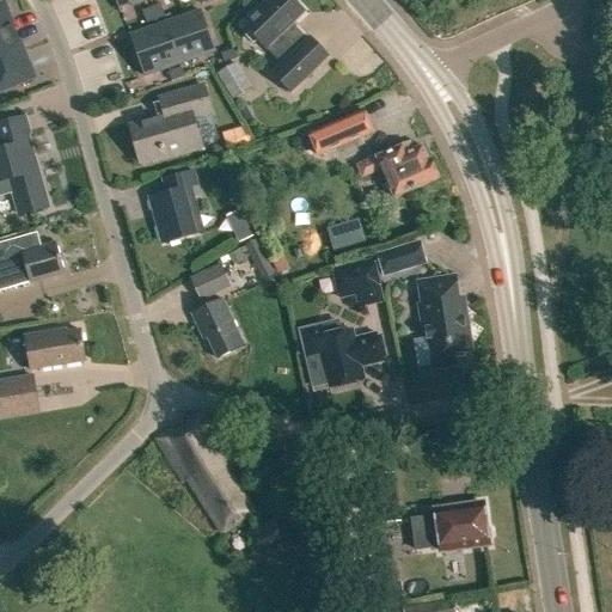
[(132,6),(146,0),(115,0),(120,11),(121,10),(120,7),(130,2),(132,6)]
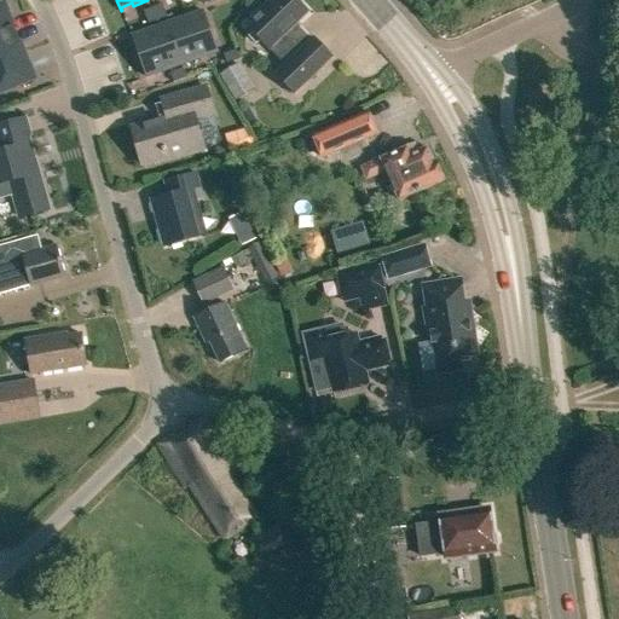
[(275,75),(294,94),(331,58),(313,39),(310,41),(295,25),(307,13),(296,1),(295,0),(270,0),(244,25),(268,51),(270,50),(285,65),(275,75)]
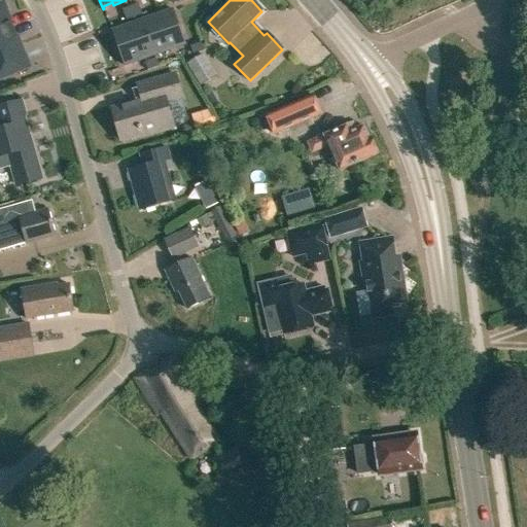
[(0,80),(29,69),(20,46),(19,42),(2,2),(0,2),(0,80)]
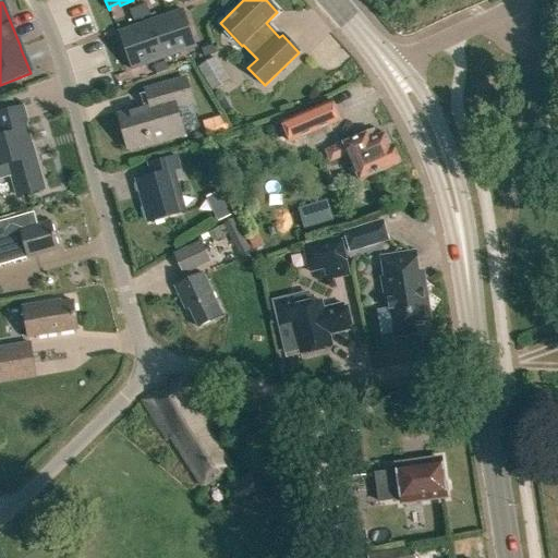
[(145,4),(137,8),(142,19),(149,16),(145,4)]
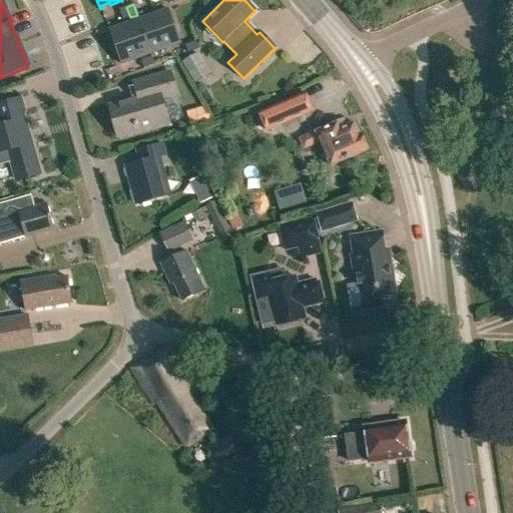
[(126,7),(118,10),(122,20),(130,17),(126,7)]
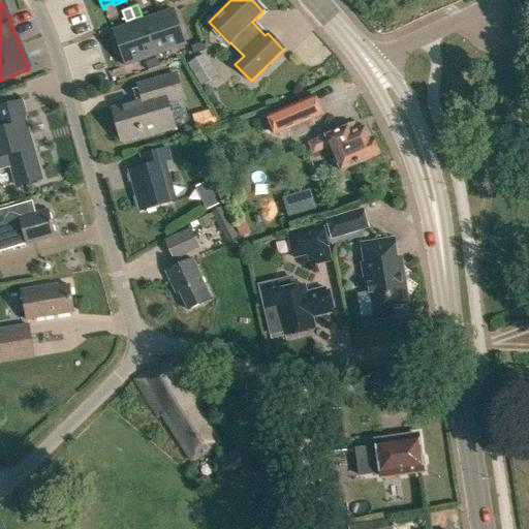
[(143,21),(155,56),(185,44),(173,10),(143,21)]
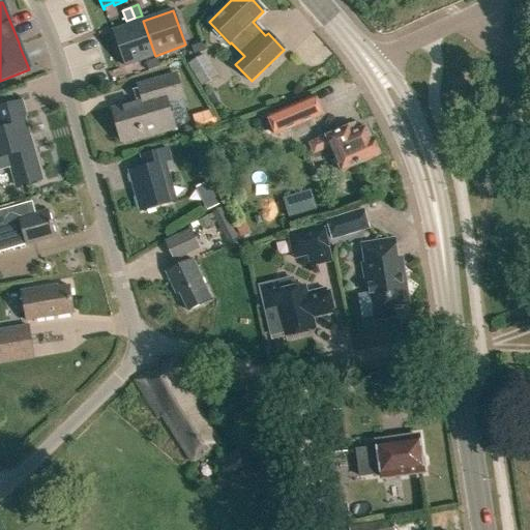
[(112,31),(124,66),(155,56),(143,21),(112,31)]
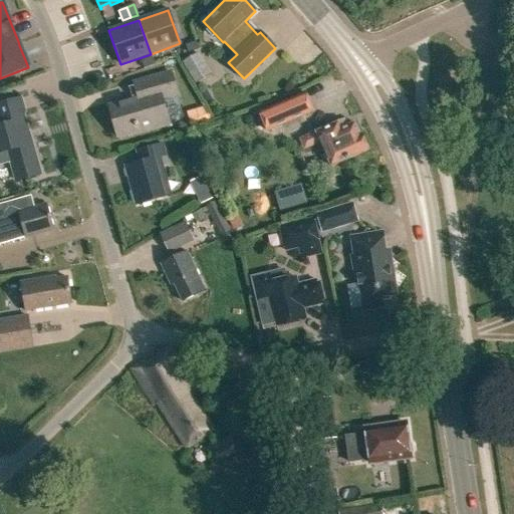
[(196,41),(185,45),(188,53),(198,49),(196,41)]
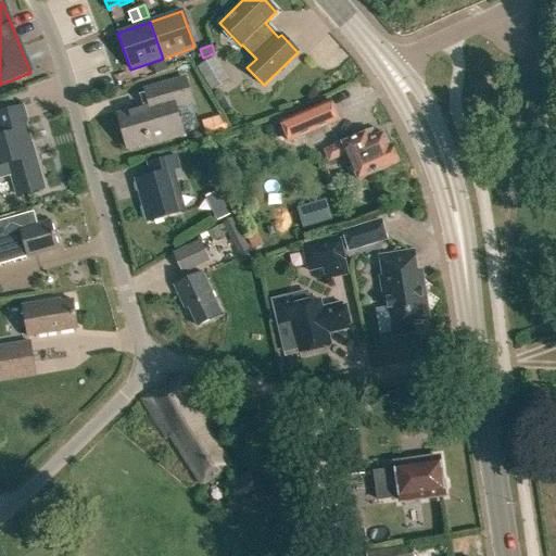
[(196,70),(210,92),(226,83),(212,60),(196,70)]
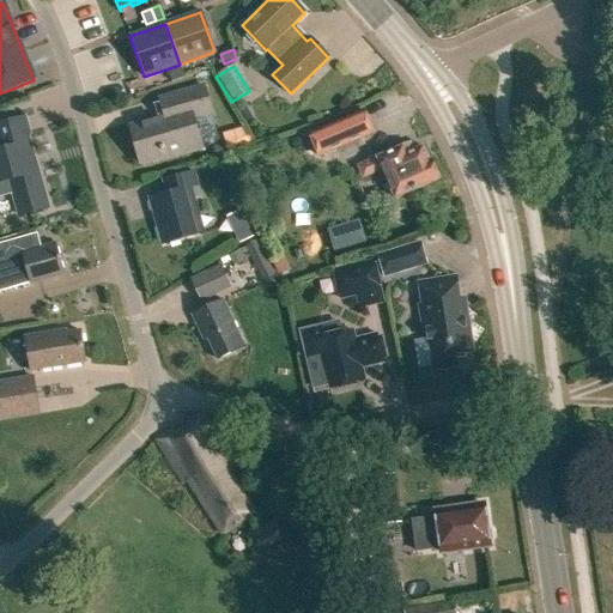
[(181,68),(168,73),(171,83),(183,78),(181,68)]
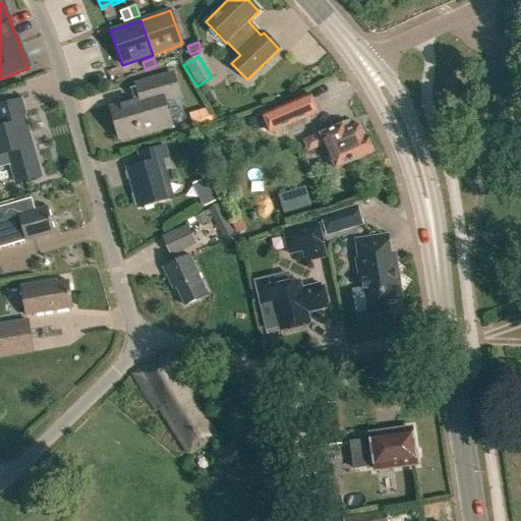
[(172,73),(141,82),(147,97),(110,108),(119,139),(138,134),(138,136),(171,126),(163,101),(179,97),(172,73)]
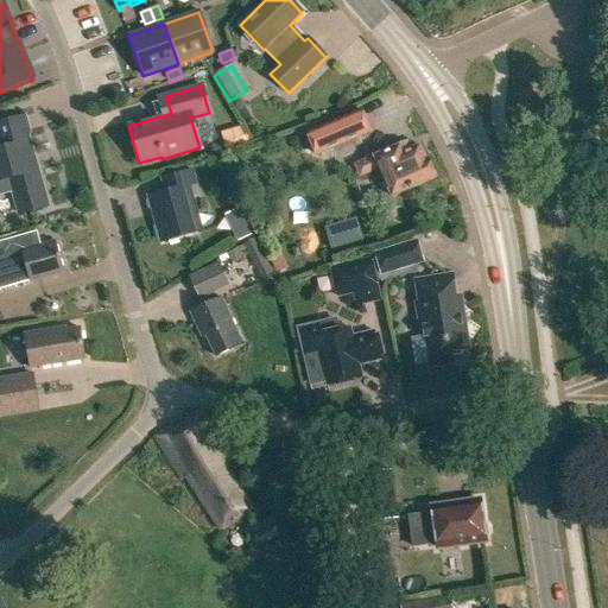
[(316,156),(368,133),(360,111),(306,133),(316,156)]
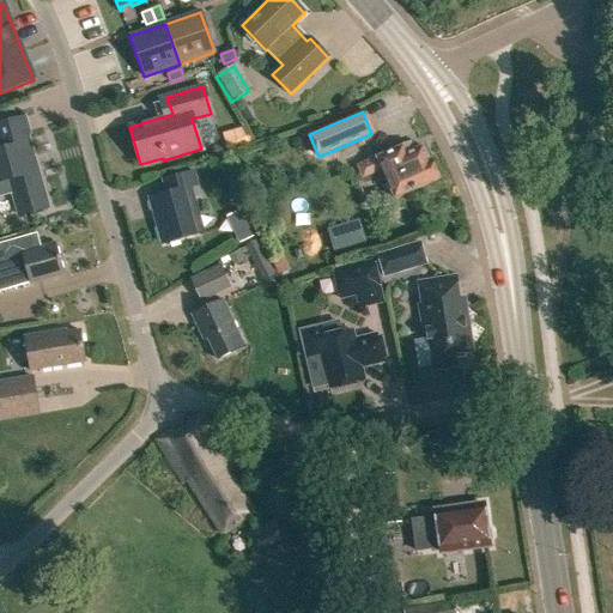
[(0,123),(0,198),(14,194),(20,217),(46,210),(25,135),(28,135),(23,117),(0,123)]
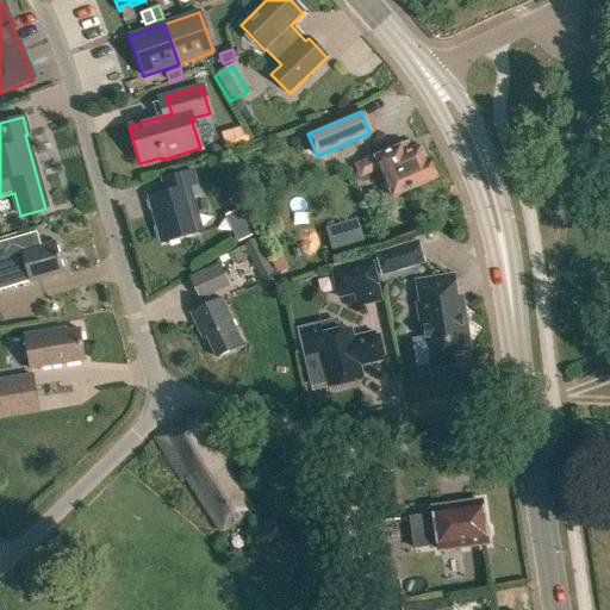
[(404,154),(400,147),(356,167),(361,178),(374,172),(379,182),(384,180),(392,199),(436,180),(428,161),(427,161),(421,147),(404,154)]
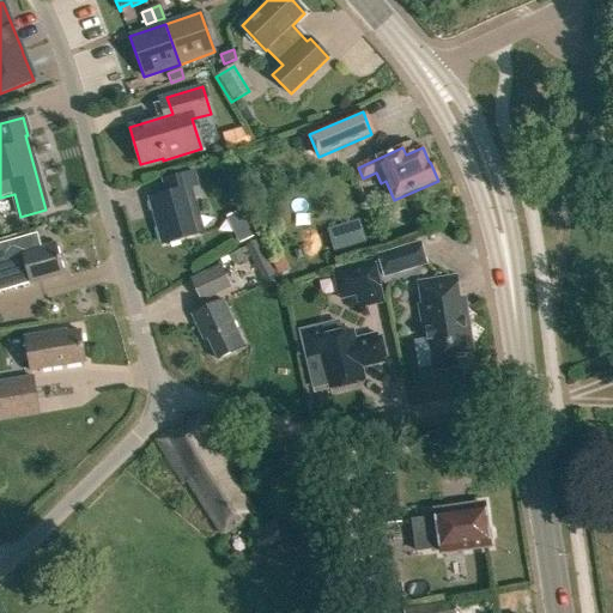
[(201,232),(188,187),(194,186),(190,170),(163,178),(167,192),(150,198),(163,243),(201,232)]
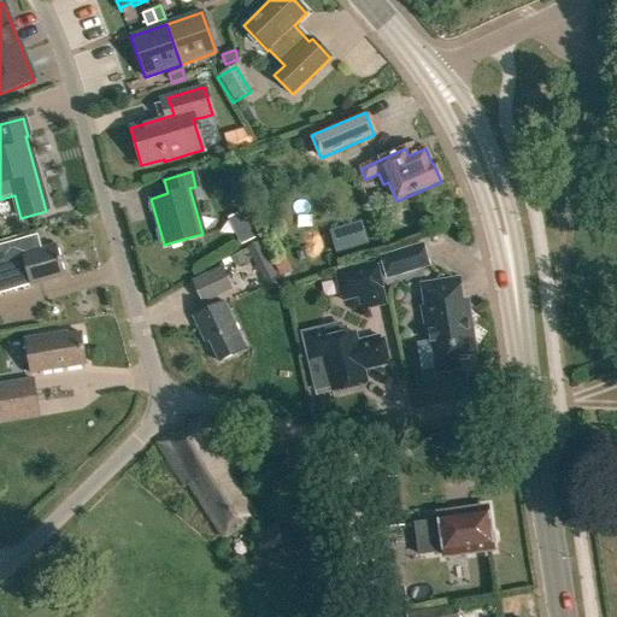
[(27,239),(0,245),(0,294),(30,286),(65,276),(56,245),(41,250),(40,247),(30,251),(27,239)]
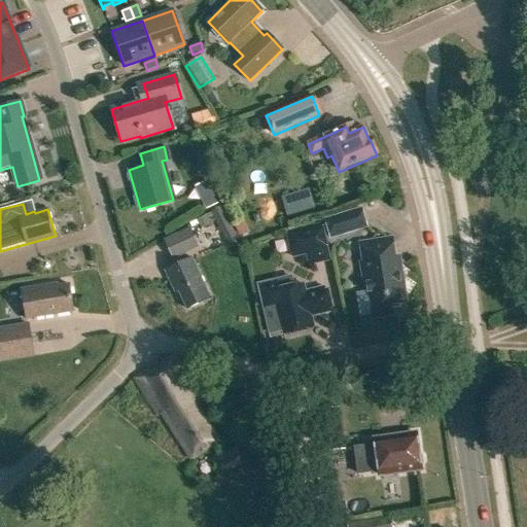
[(211,211),(225,244),(237,239),(222,206),(211,211)]
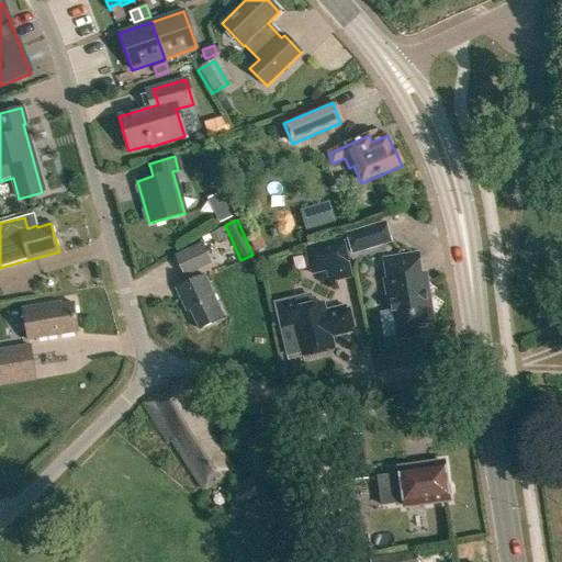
[(352,254),(391,243),(384,223),(346,234),(352,254)]
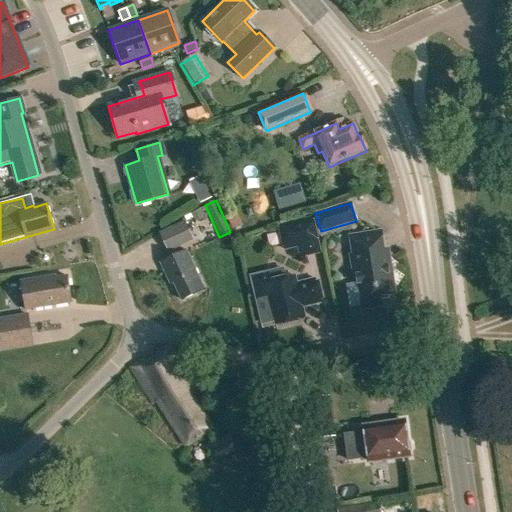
[(239,223),(232,209),(223,214),(229,227),(239,223)]
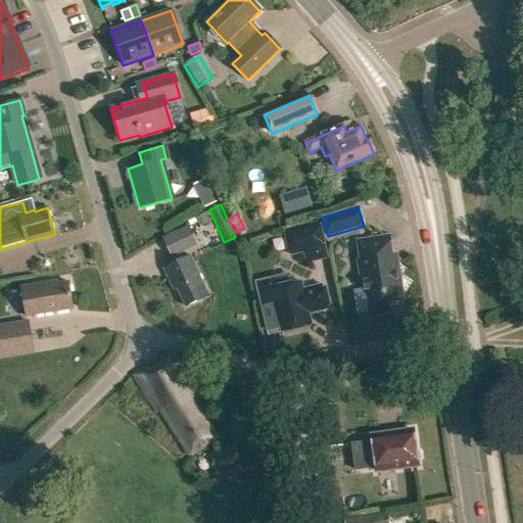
[(319,223),(284,231),(290,254),(306,250),(310,262),(310,263),(327,258),(324,246),(319,223)]
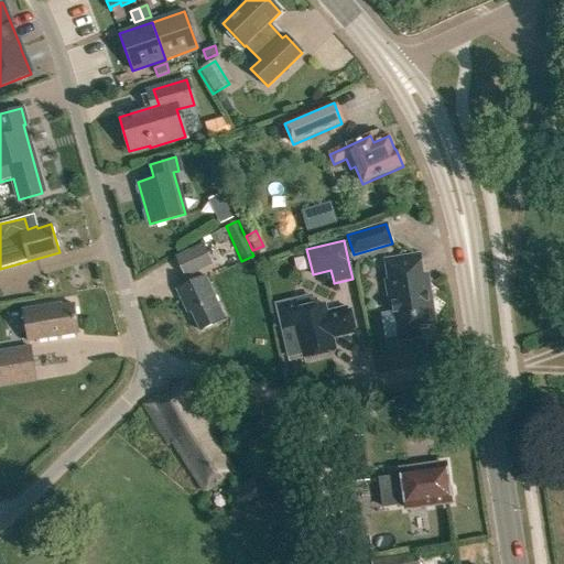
[(172,257),(182,279),(213,264),(202,242),(172,257)]
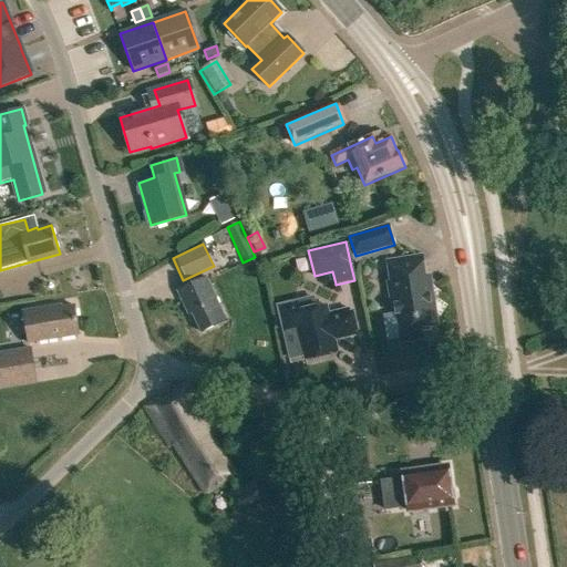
[(400,343),(422,340),(421,329),(435,327),(432,309),(434,309),(432,288),(428,288),(422,256),(387,261),(391,290),(389,291),(391,303),(393,303),(395,316),(384,317),(388,340),(399,338),(400,343)]
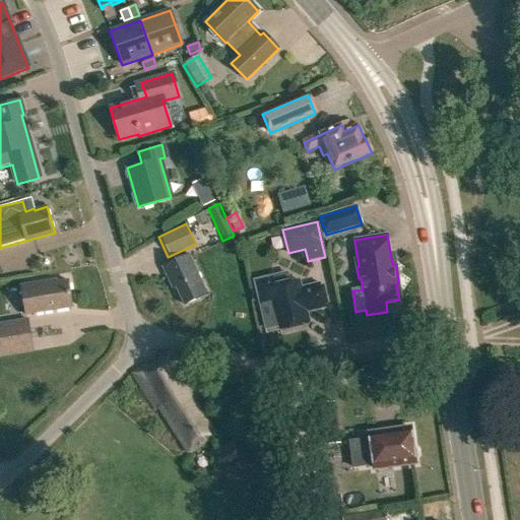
[(173,289),(176,287),(184,305),(206,295),(188,254),(161,266),(173,289)]
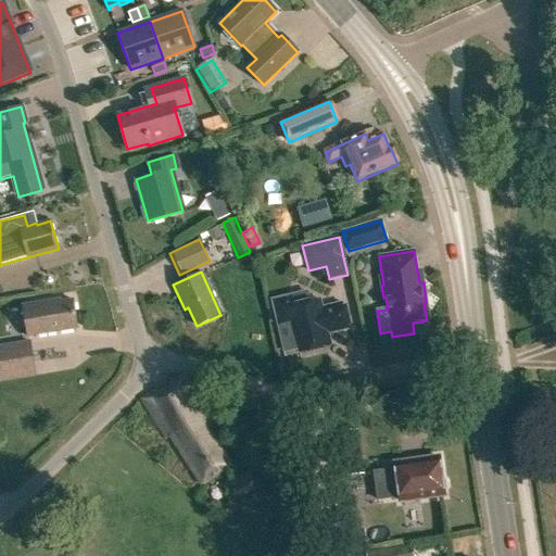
[(287,332),(290,346),(297,345),(299,353),(308,350),(308,352),(321,350),(320,348),(330,344),(328,333),(349,329),(342,303),(321,308),(319,301),(308,303),(306,293),(273,301),(278,326),(291,323),(293,330),(287,332)]
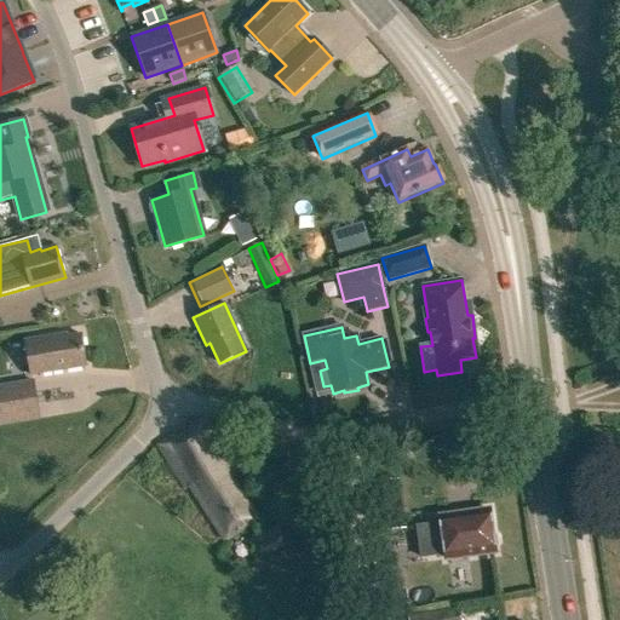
[(26,340),(30,375),(86,367),(81,334),(67,337),(65,334),(26,340)]
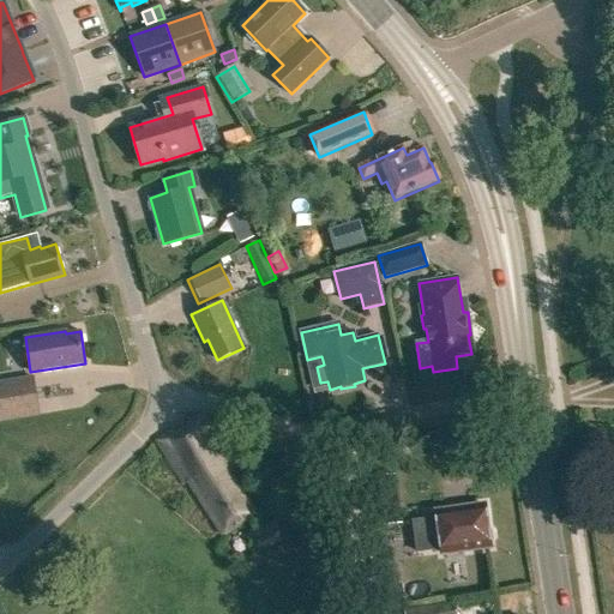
[(0,407),(36,401),(32,375),(0,380),(0,407)]
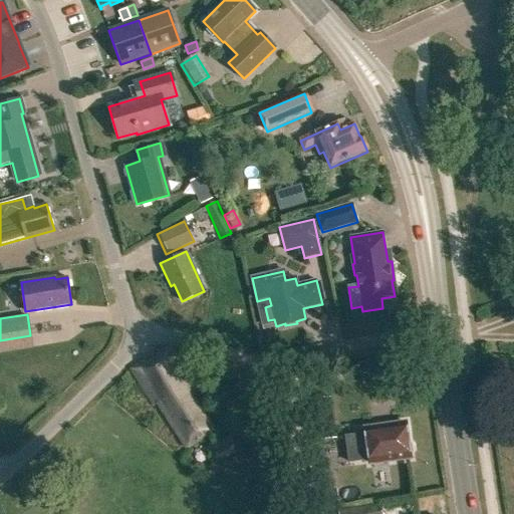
[(133,368),(160,411),(168,411),(189,446),(214,432),(191,396),(199,391),(171,345),(133,368)]
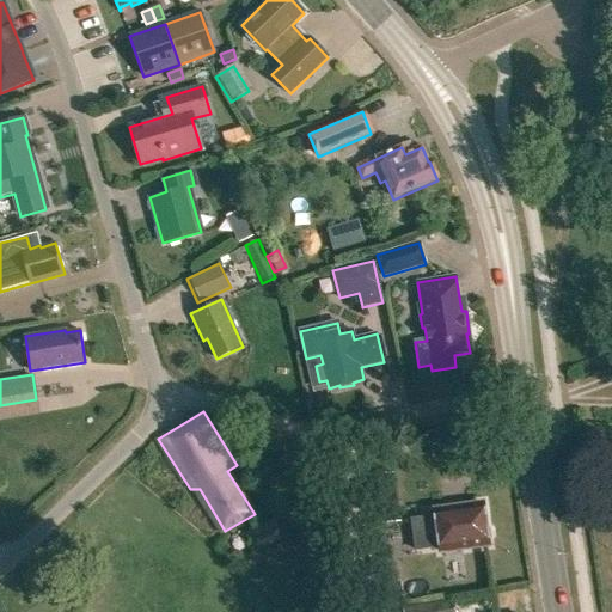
[(416,551),(440,548),(440,552),(488,546),(482,505),(434,510),(435,516),(411,520),(416,551)]
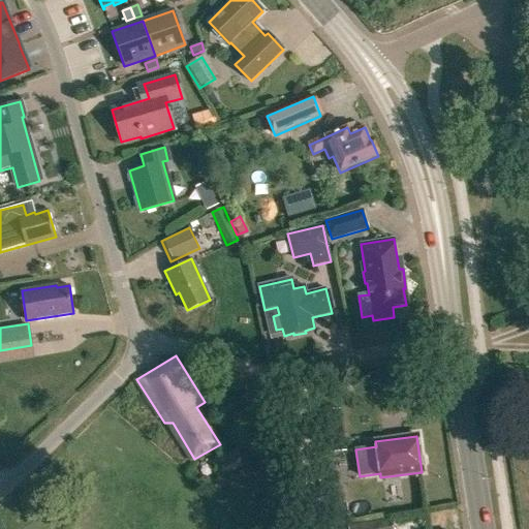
[(211,462),(214,468),(219,477),(246,462),(245,459),(242,460),(236,449),(211,462)]
